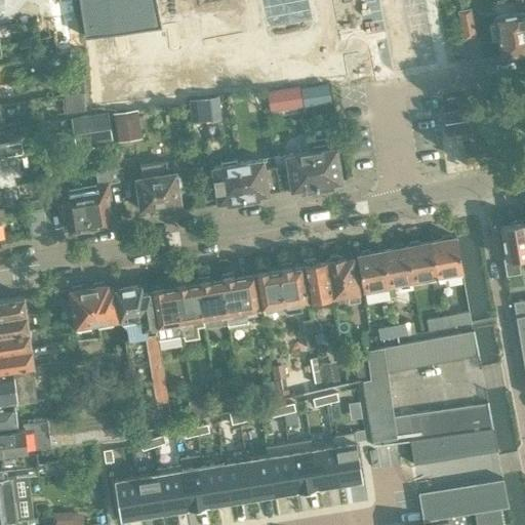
[(5,0),(0,0),(0,26),(8,26),(5,0)]
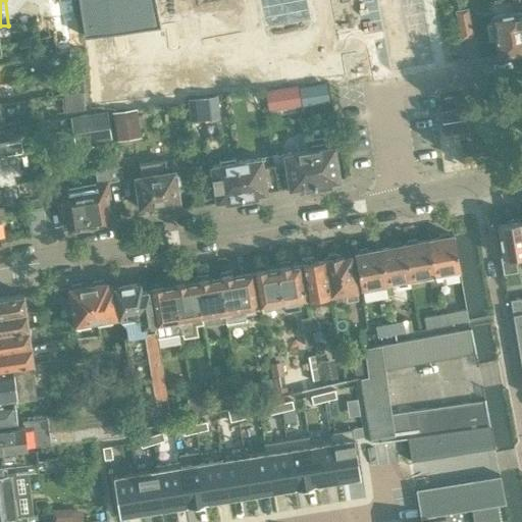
[(70,0),(44,0),(52,54),(79,48),(70,0)]
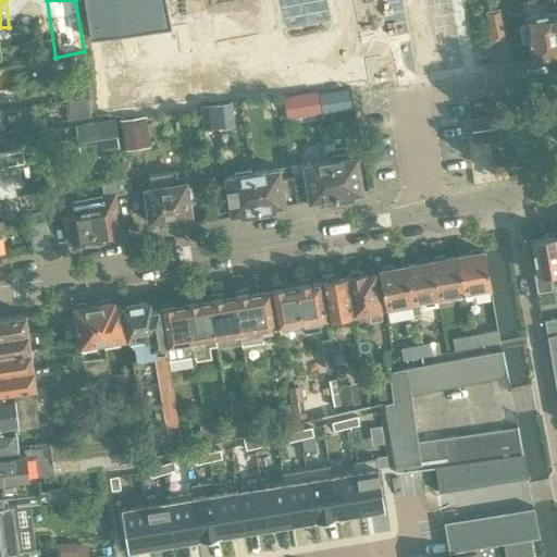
[(83,0),(89,39),(94,38),(171,27),(171,26),(164,0),(83,0)]
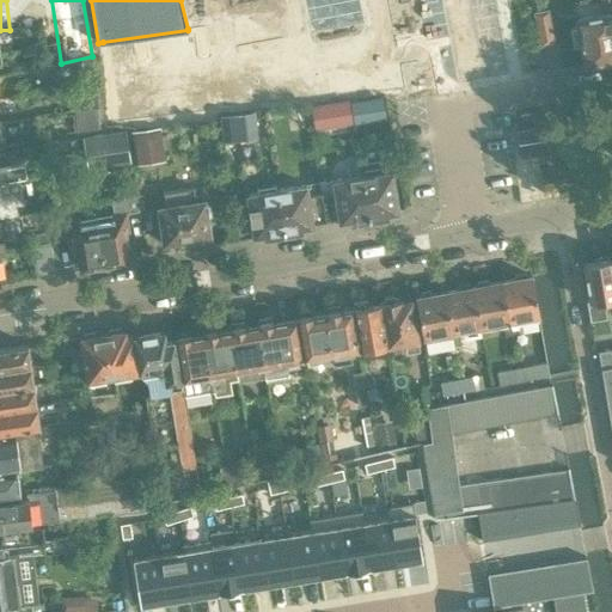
[(576,28),(570,29),(574,47),(580,46),(583,65),(611,60),(611,20),(611,13),(611,12),(611,0),(599,0),(601,13),(575,18),(576,28)]
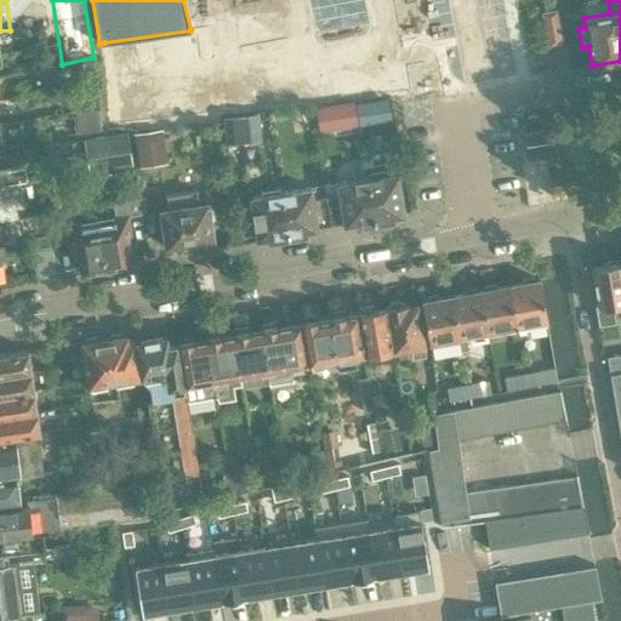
[(541,12),(547,47),(562,44),(556,10),(541,12)]
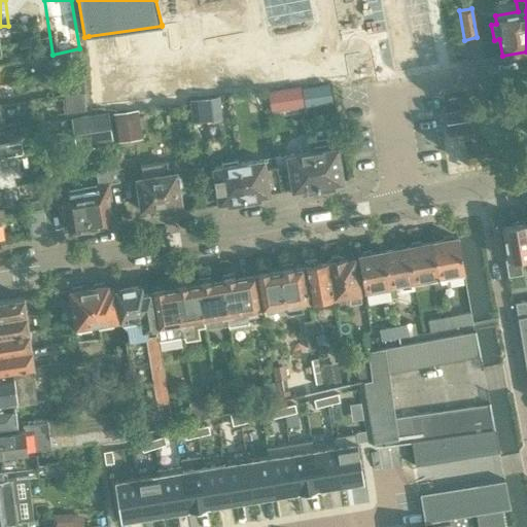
[(79,49),(69,51),(71,73),(81,72),(79,49)]
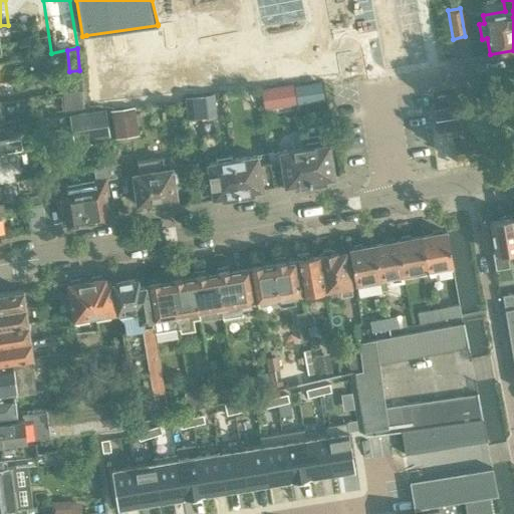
[(79,70),(69,71),(62,72),(64,93),(81,90),(79,70)]
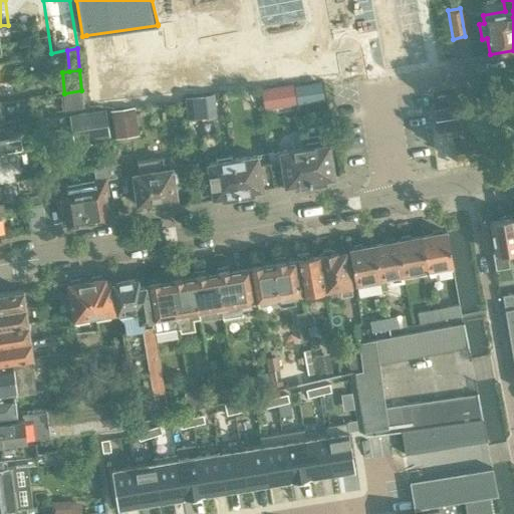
[(320,80),(296,84),(298,98),(322,95),(320,80)]
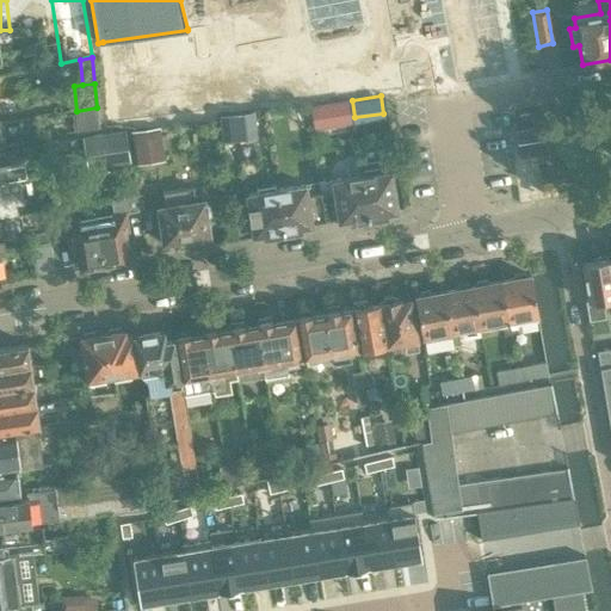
[(333,103),(310,105),(314,130),(351,124),(350,117),(347,100),(333,103)]
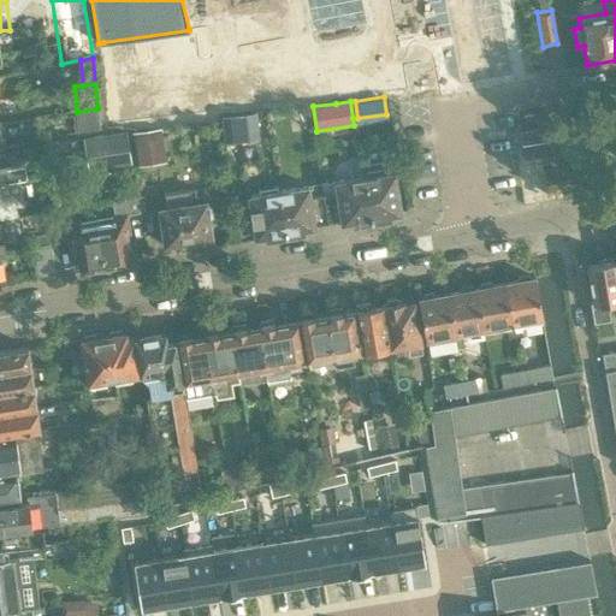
[(98,108),(77,112),(78,132),(100,130),(98,108)]
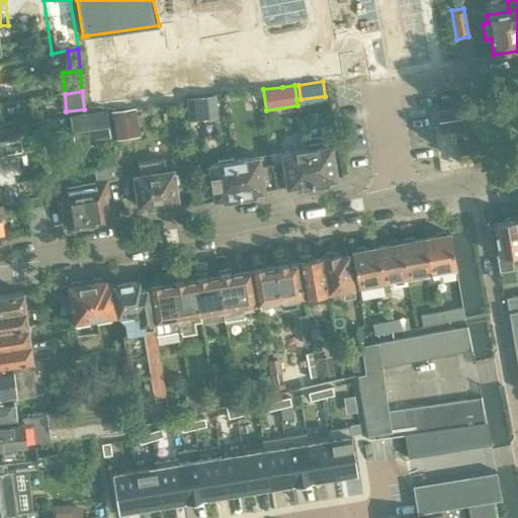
[(135,108),(112,112),(116,139),(134,137),(132,122),(137,121),(135,108)]
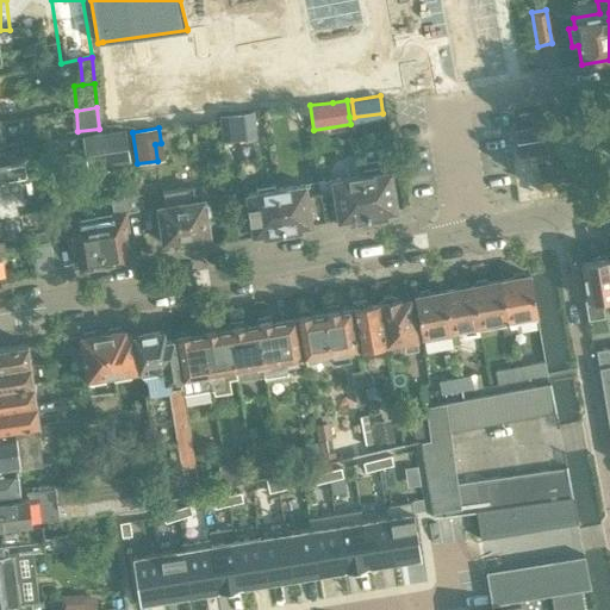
[(125,131),(82,138),(87,167),(130,160),(125,131)]
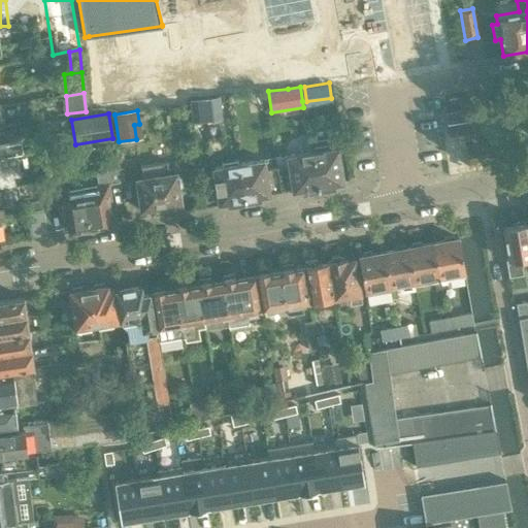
[(335,137),(310,141),(312,152),(319,190),(335,187),(334,184),(343,183),(337,147),(335,137)]
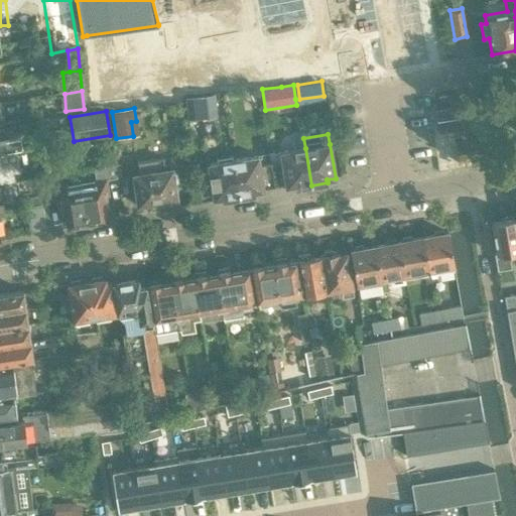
[(305,148),(269,154),(274,186),(285,184),(286,186),(294,185),(295,188),(311,185),(305,148)]
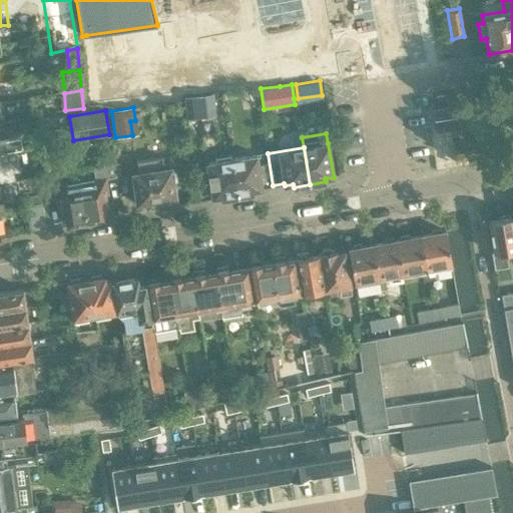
[(0,182),(14,180),(13,172),(19,171),(15,150),(0,152),(0,182)]
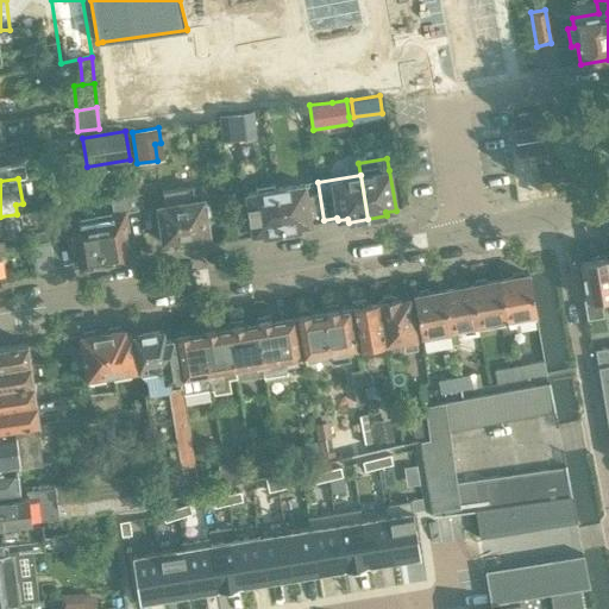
[(318,182),(275,189),(282,233),(301,230),(301,226),(311,225),(311,223),(324,220),(318,182)]
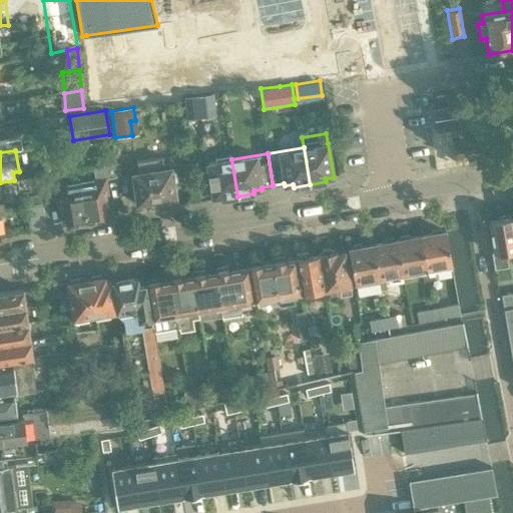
[(138,173),(133,174),(137,202),(156,199),(157,204),(173,202),(173,197),(174,197),(172,184),(174,182),(172,181),(171,173),(172,172),(172,171),(170,170),(170,168),(164,169),(162,156),(136,160),(138,173)]
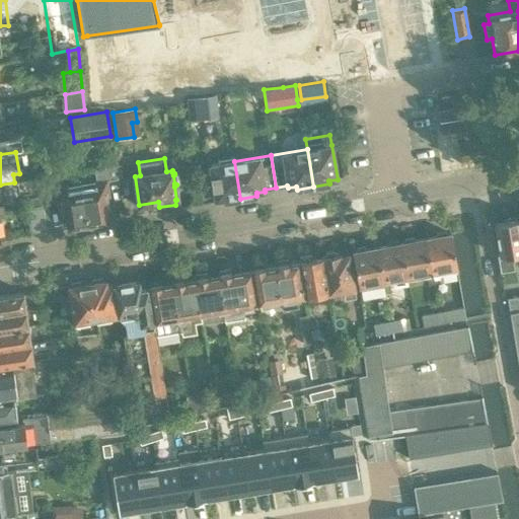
[(240,199),(234,161),(209,165),(215,200),(223,198),(224,202),(240,199)]
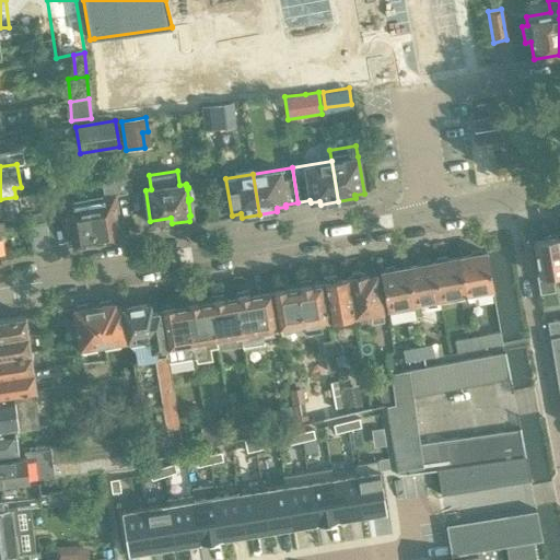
[(104,197),(88,199),(94,242),(115,238),(113,230),(119,229),(114,196),(127,194),(125,179),(102,183),(104,197)]
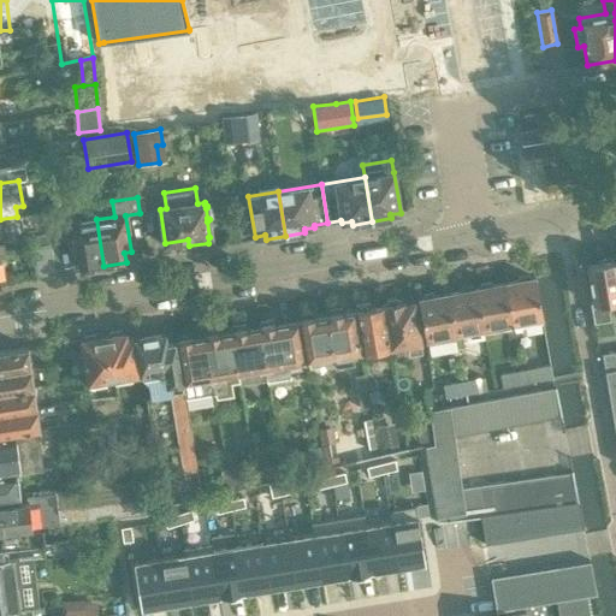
[(104,266),(96,219),(67,224),(73,261),(81,260),(82,270),(104,266)]
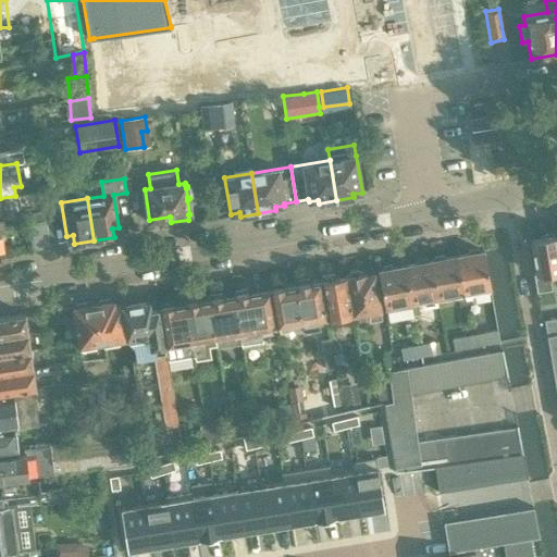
[(32,223),(27,223),(32,250),(49,247),(45,221),(32,223)]
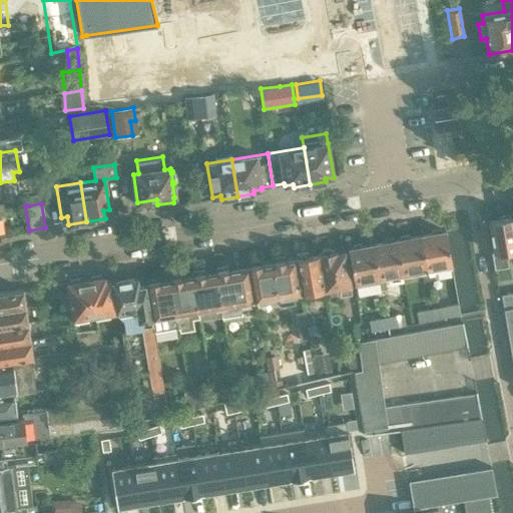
[(497,221),(489,223),(494,252),(492,252),(495,270),(508,267),(506,251),(512,249),(512,214),(511,215),(505,213),(500,217),(497,218),(497,221)]
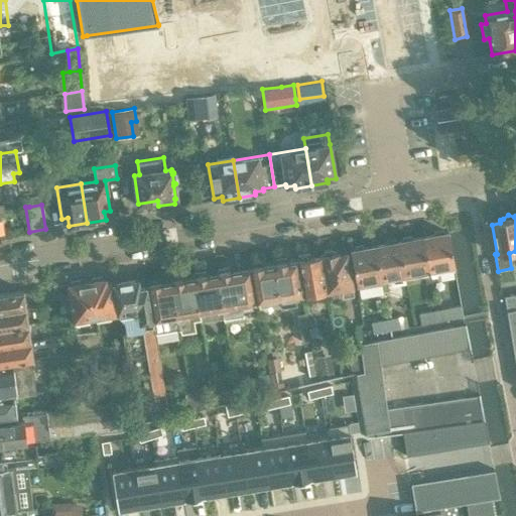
[(433,235),(423,237),(429,270),(455,265),(448,233),(444,233),(442,231),(434,232),(433,235)]
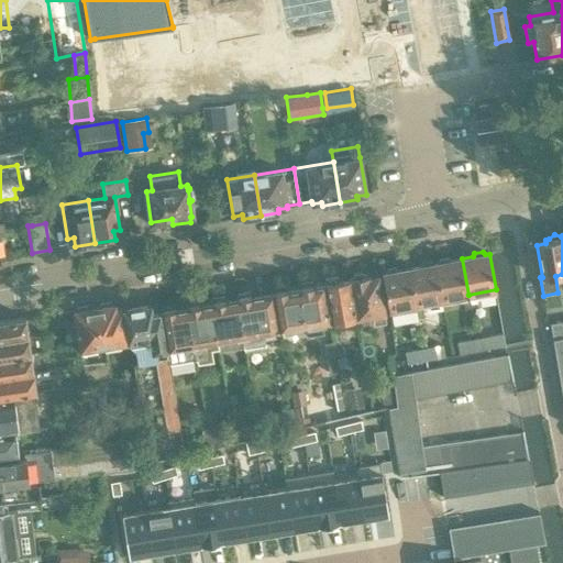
[(438,263),(435,264),(442,299),(459,296),(460,302),(464,301),(470,300),(468,295),(462,258),(450,261),(448,258),(439,261),(438,263)]
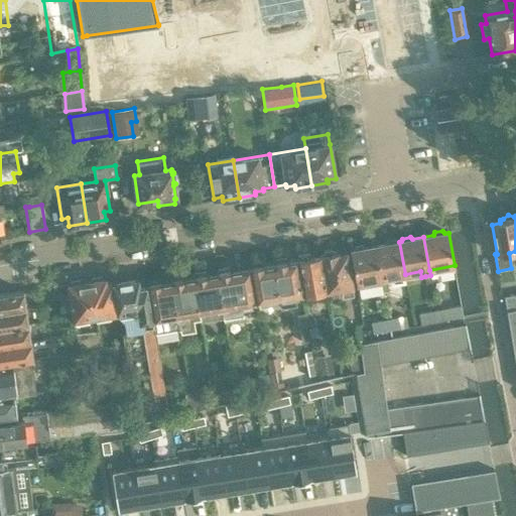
[(386,244),(375,246),(381,279),(383,290),(388,289),(386,278),(405,274),(399,242),(396,242),(394,240),(387,241),(386,244)]
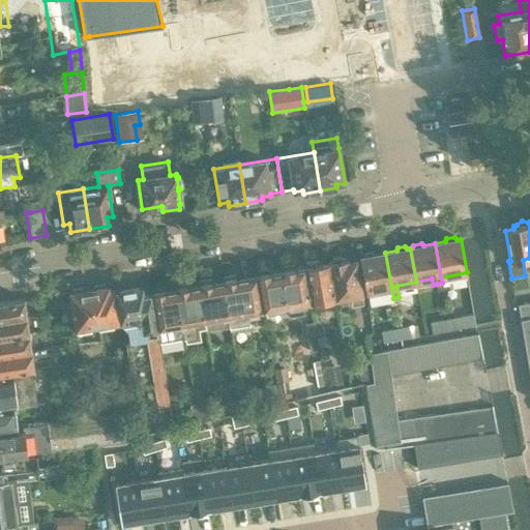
[(363,257),(360,258),(365,292),(386,288),(388,299),(393,298),(391,287),(385,253),(374,255),(372,253),(364,254),(363,257)]
